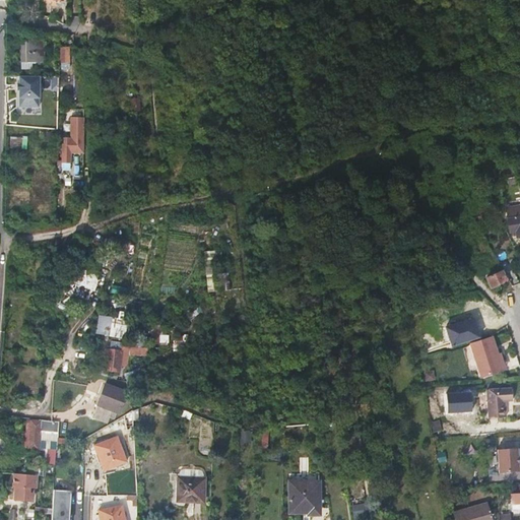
[(30,42),(20,43),(20,63),(45,63),(44,40),(30,40),(30,42)]
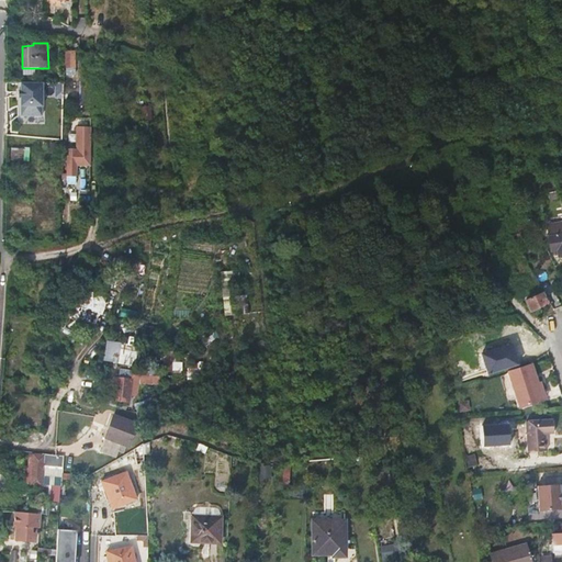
[(42,86),(42,85),(36,83),(26,85),(23,85),(20,85),(20,86),(20,92),(19,92),(19,99),(20,99),(20,108),(21,108),(41,108),(42,108),(42,86)]
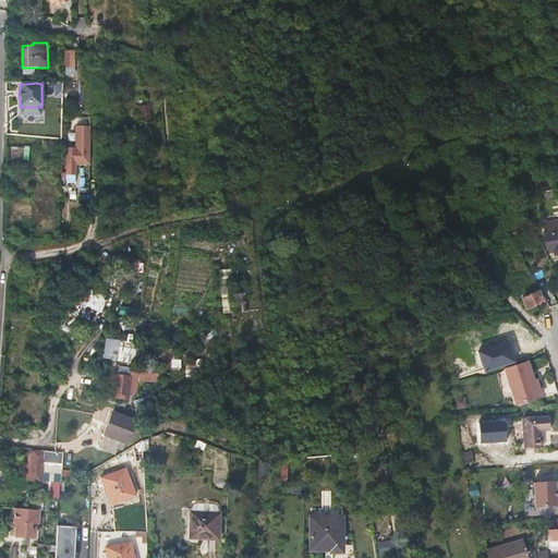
[(141,119),(152,119),(150,105),(140,105),(141,119)]
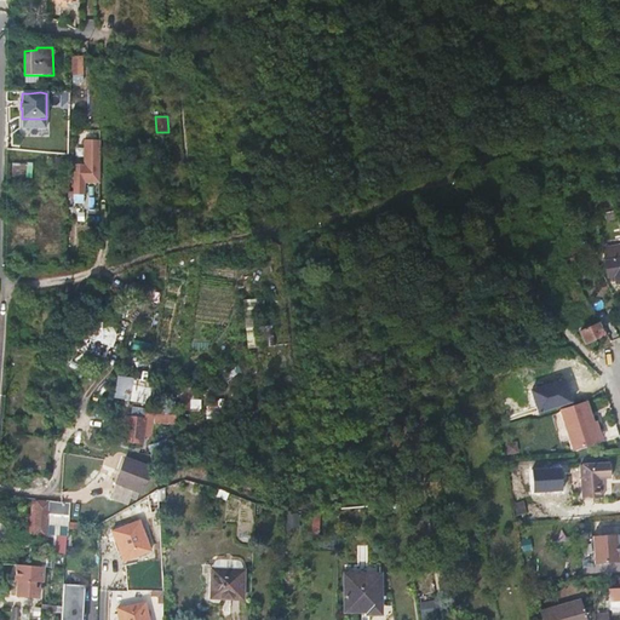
[(45,119),(23,119),(23,128),(45,128),(45,119)]
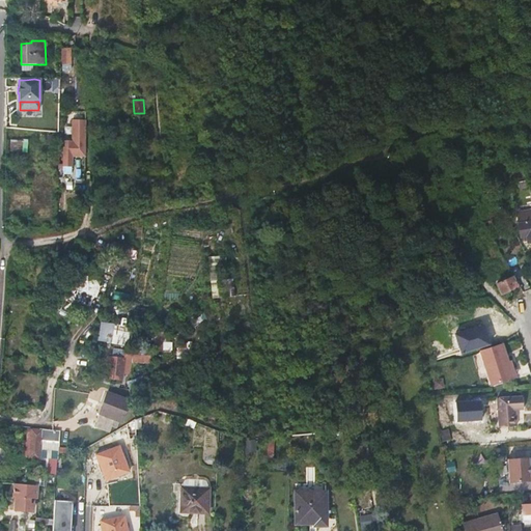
[(64,175),(73,175),(73,157),(85,157),(86,120),(73,120),(73,150),(64,150),(64,175)]
